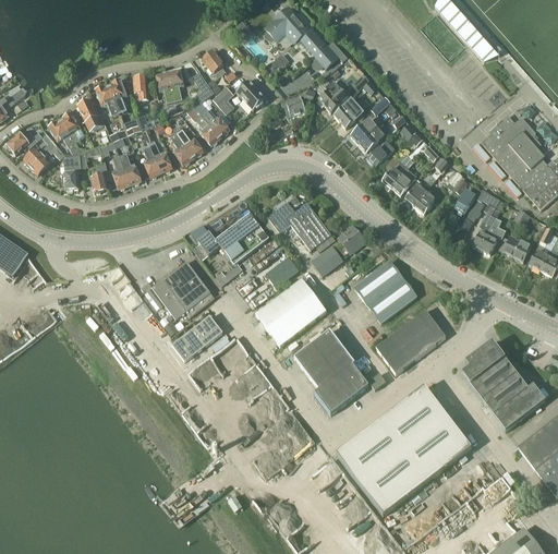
[(484,62),(497,57),(447,0),(438,0),(435,7),(484,62)]
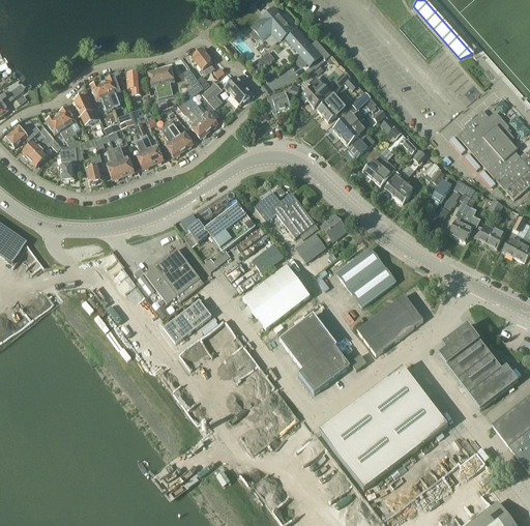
[(295,26),(293,28),(274,7),(272,8),(271,8),(269,8),(268,9),(267,9),(267,10),(266,10),(266,11),(265,12),(265,13),(265,15),(252,27),(263,39),(272,31),(281,39),(285,36),(310,64),(320,55),(295,26)]
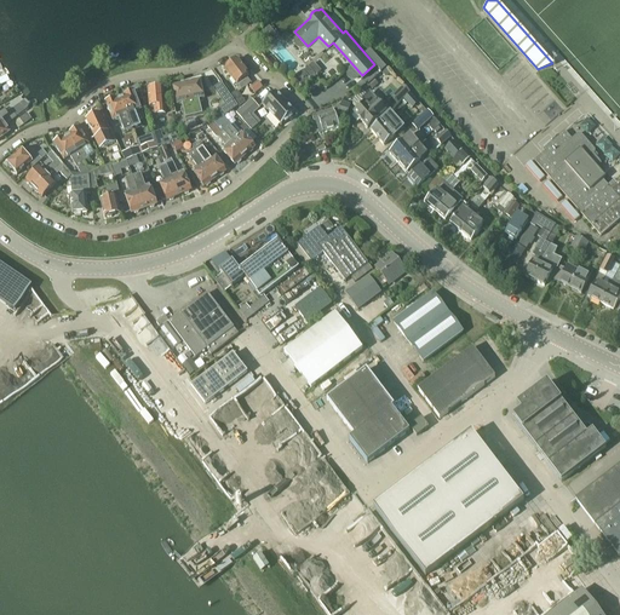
[(256,34),(264,42),(277,32),(269,22),(256,34)]
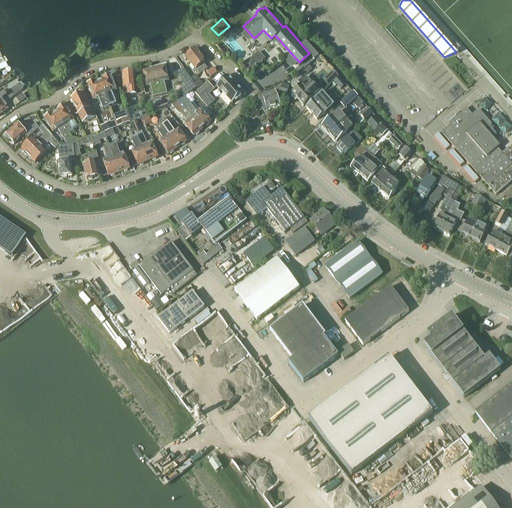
[(313,46),(305,38),(301,41),(308,50),(313,46)]
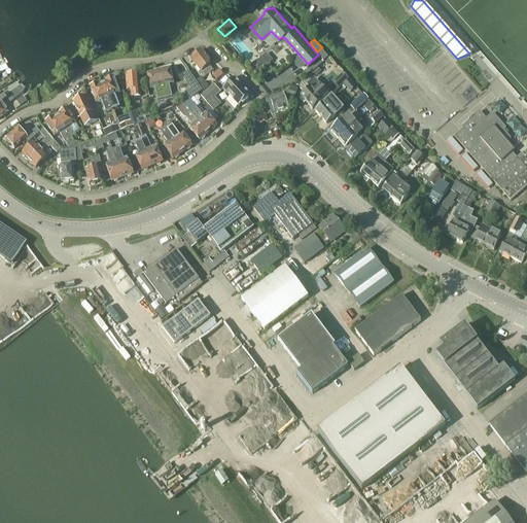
[(209,63),(211,61),(201,47),(200,48),(199,48),(196,50),(196,51),(190,56),(205,74),(213,68),(209,63)]
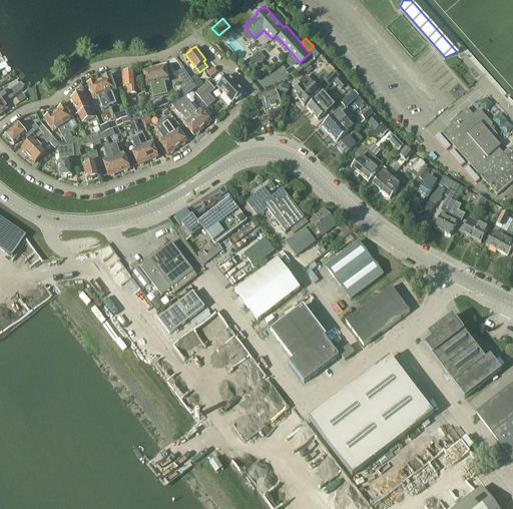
[(244,61),(250,68),(266,55),(260,48),(244,61)]
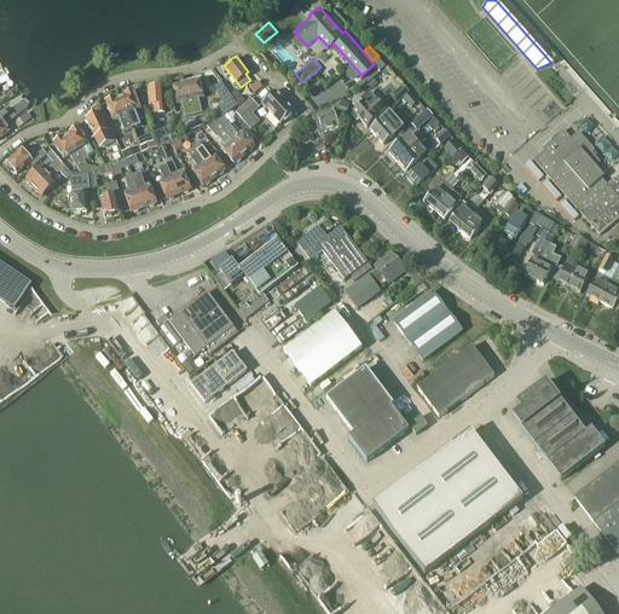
[(380,69),(386,64),(380,58),(375,63),(380,69)]
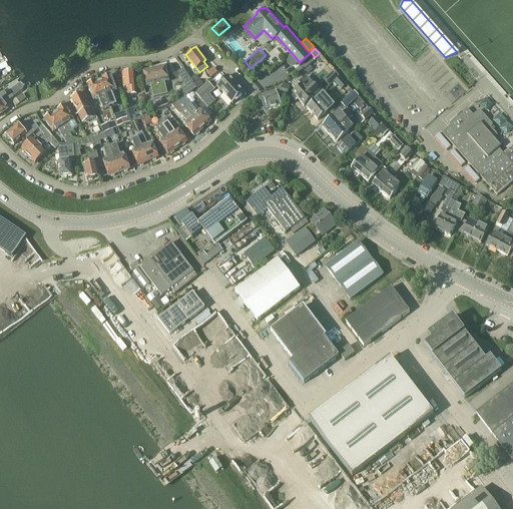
[(164,83),(163,79),(168,78),(164,63),(154,66),(142,68),(146,83),(150,82),(151,87),(153,93),(166,90),(164,83)]
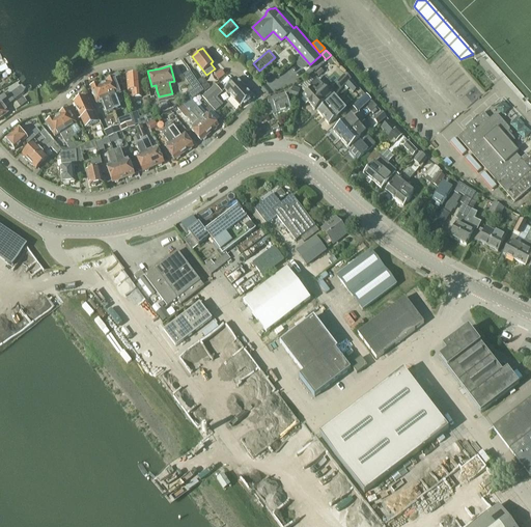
[(318,74),(324,68),(319,65),(315,70),(318,74)]
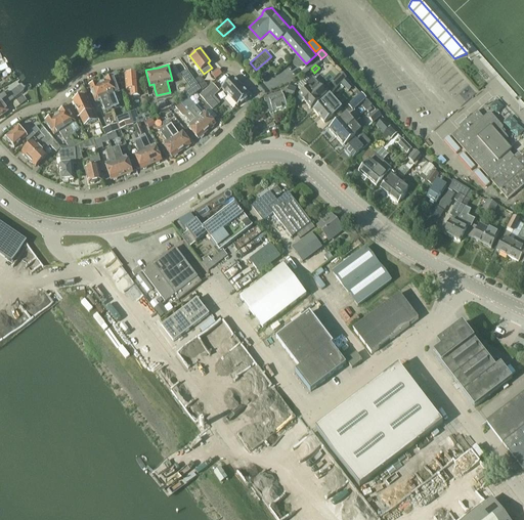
[(215,76),(221,71),(218,67),(212,71),(215,76)]
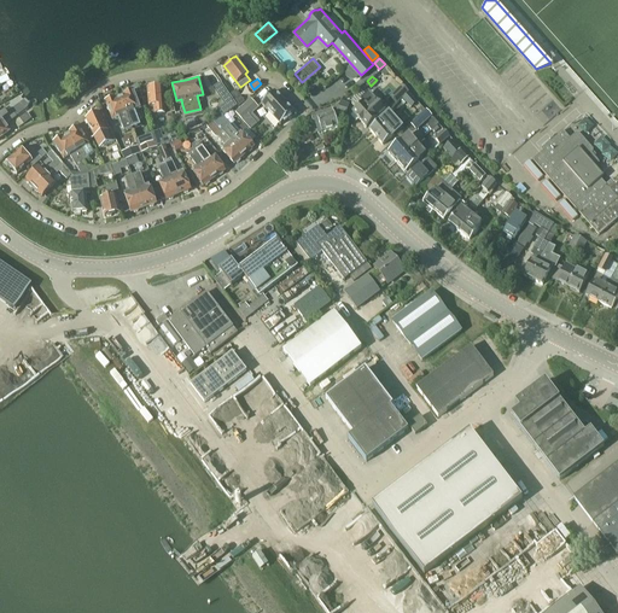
[(221,80),(213,85),(221,97),(228,92),(221,80)]
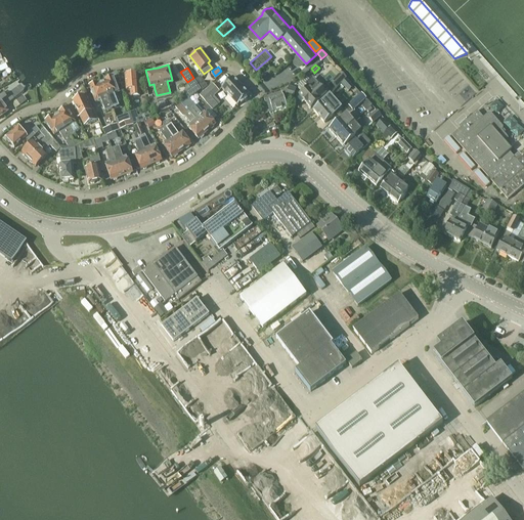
[(342,81),(347,77),(340,70),(330,80),(336,85),(341,80),(342,81)]
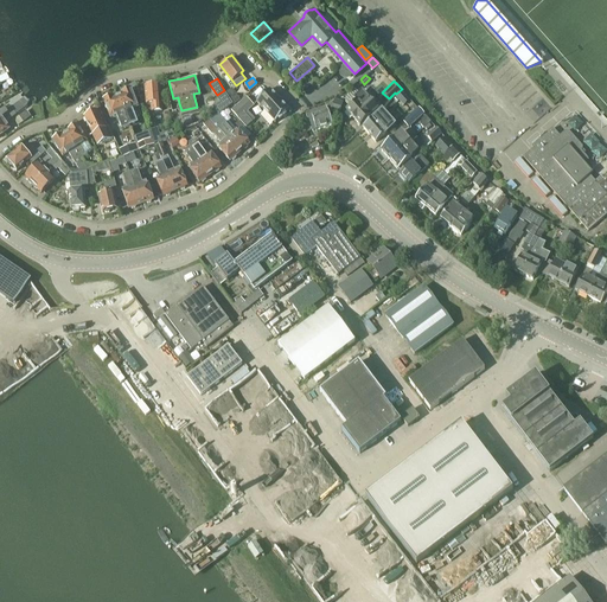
[(159,83),(152,83),(151,82),(148,82),(147,83),(145,83),(146,101),(151,101),(151,108),(161,108),(159,83)]
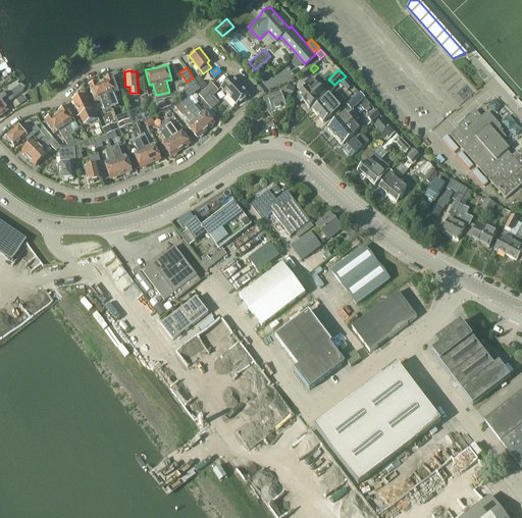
[(201,87),(206,84),(199,73),(194,76),(201,87)]
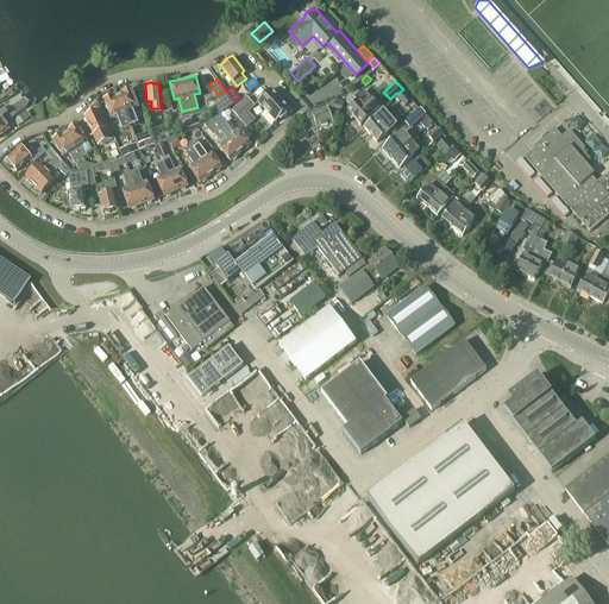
[(349,92),(346,100),(351,105),(347,108),(360,123),(378,106),(363,89),(360,92),(355,86),(349,92)]
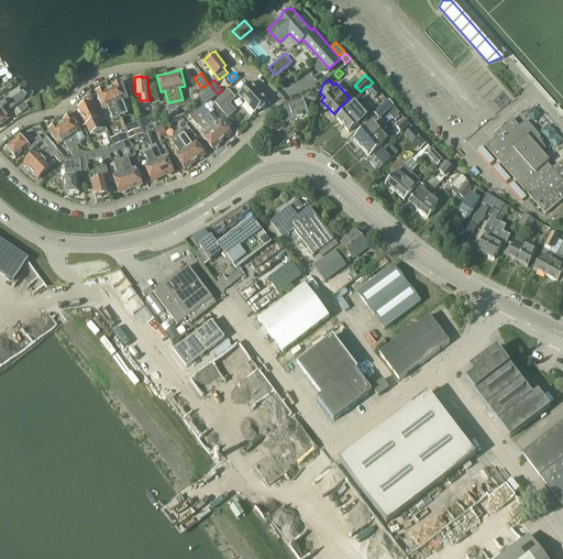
[(114,84),(109,85),(120,116),(128,112),(125,107),(130,105),(127,97),(128,97),(121,80),(120,81),(118,80),(116,81),(114,84)]
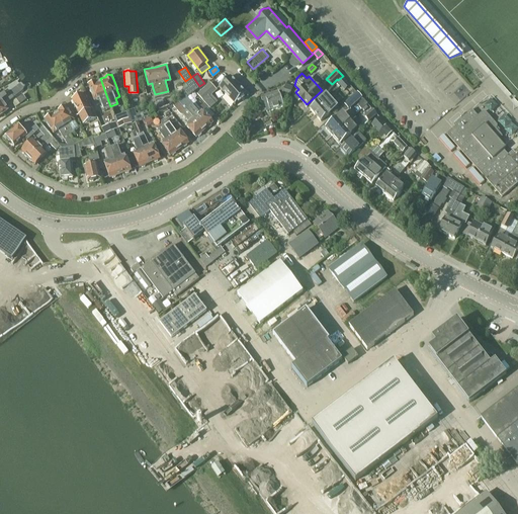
[(235,102),(246,92),(230,74),(219,84),(235,102)]
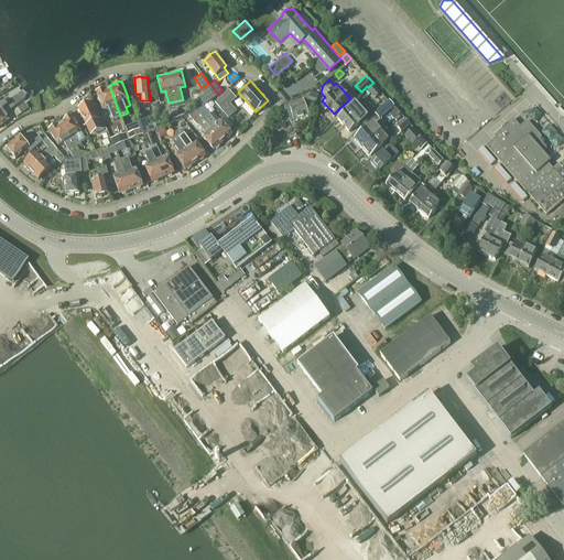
[(372,93),(378,87),(373,83),(368,87),(372,93)]
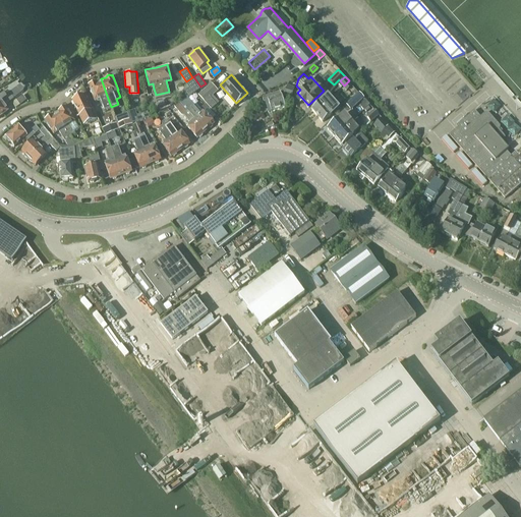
[(105,109),(111,107),(101,78),(95,81),(94,80),(91,81),(91,82),(89,83),(95,99),(100,97),(105,109)]
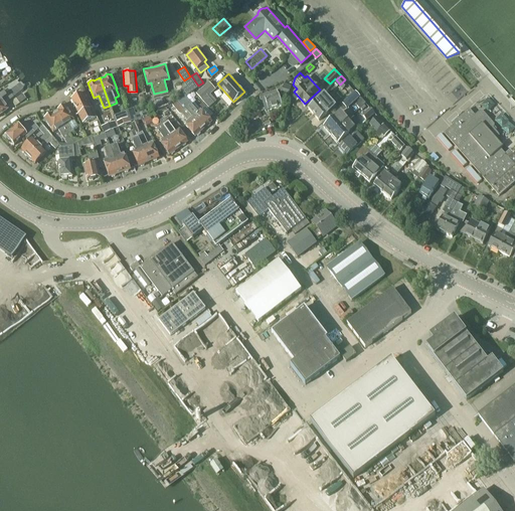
[(207,94),(214,87),(209,80),(196,92),(202,99),(207,94)]
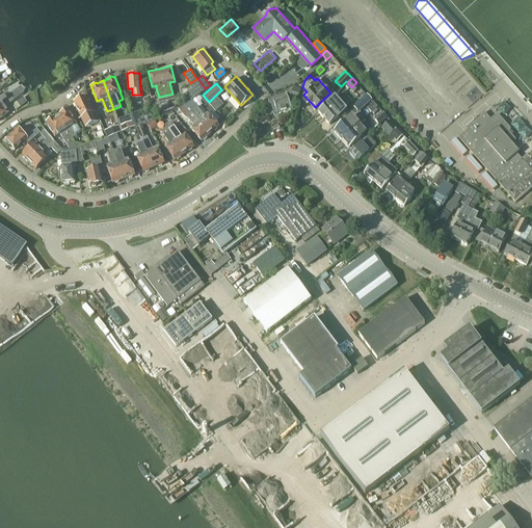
[(297,99),(300,86),(293,84),(289,97),(297,99)]
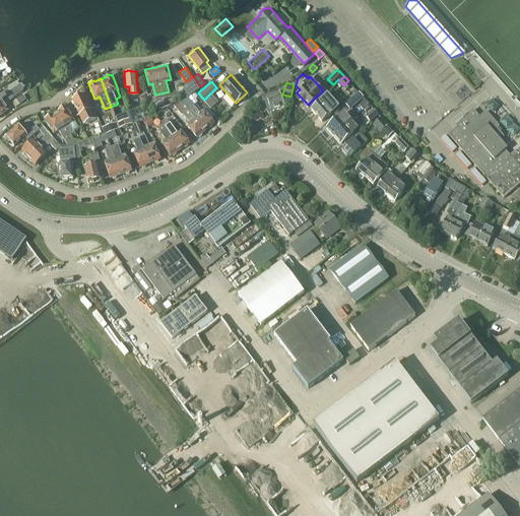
[(0,101),(11,92),(10,91),(8,88),(0,94),(0,101)]
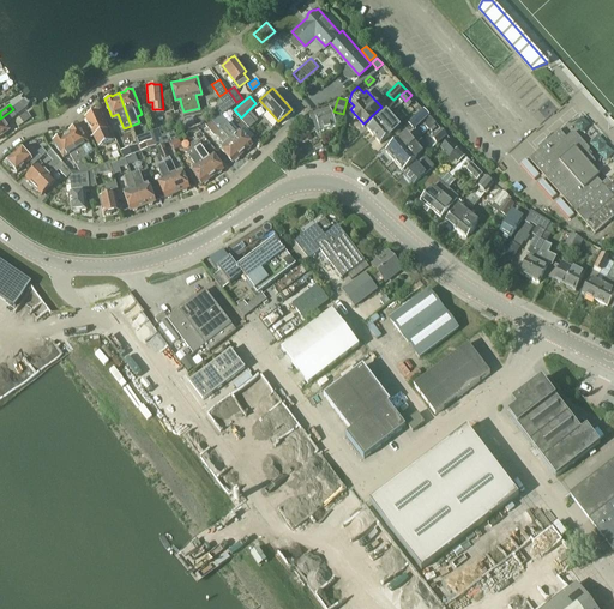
[(319,128),(336,124),(330,106),(309,113),(311,118),(314,130),(319,128)]
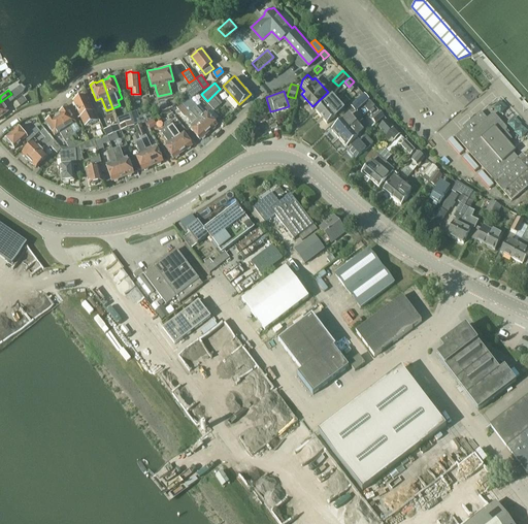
[(355,107),(368,96),(364,91),(351,103),(355,107)]
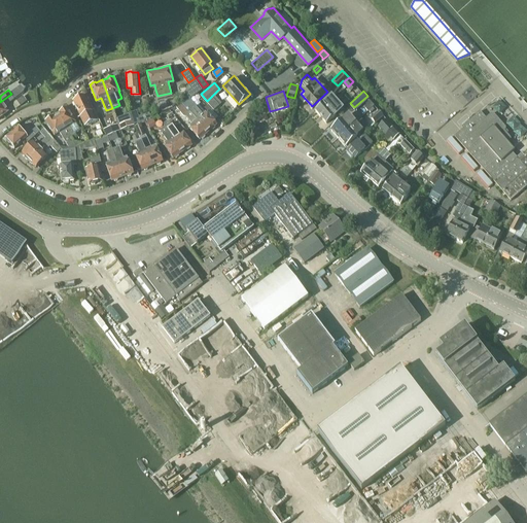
[(14,107),(27,98),(24,93),(11,102),(14,107)]
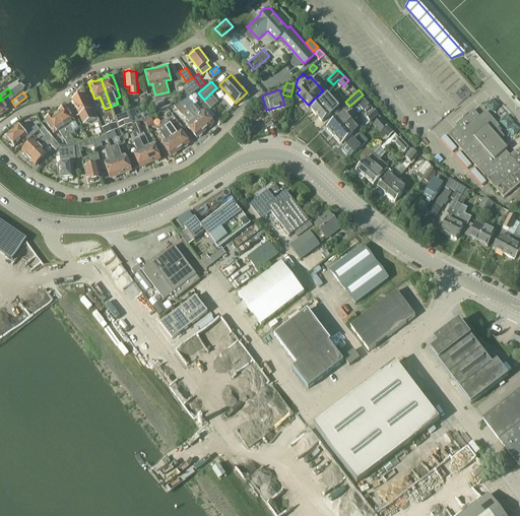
[(86,91),(83,93),(85,97),(90,108),(92,106),(86,91)]
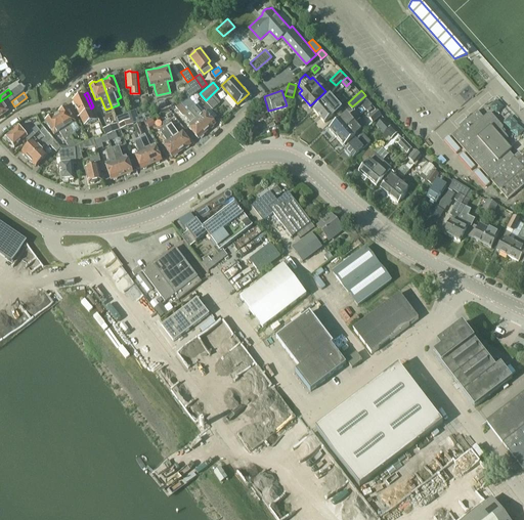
[(4,103),(13,96),(11,93),(0,101),(0,115),(7,110),(4,103)]
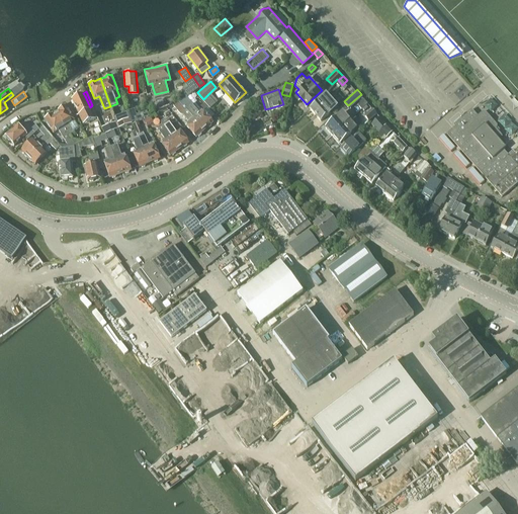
[(83,121),(94,116),(94,115),(91,108),(90,107),(85,96),(83,93),(83,92),(78,94),(76,94),(74,95),(73,97),(72,97),(79,112),(83,121)]
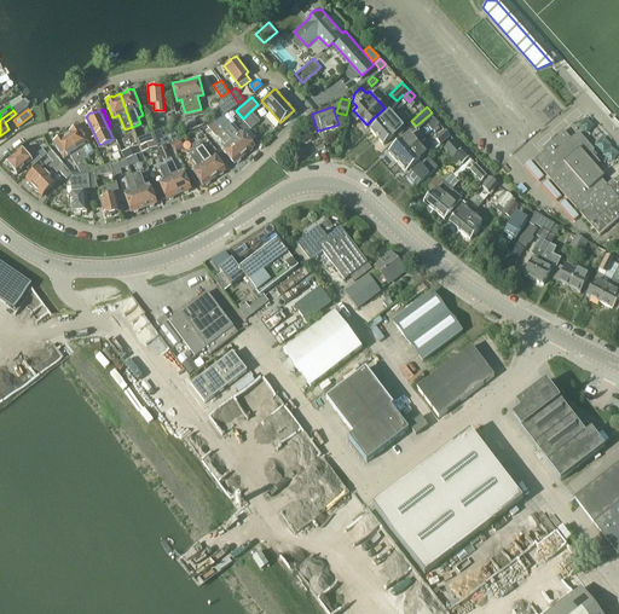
[(383,142),(401,125),(388,110),(380,117),(370,126),(383,142)]
